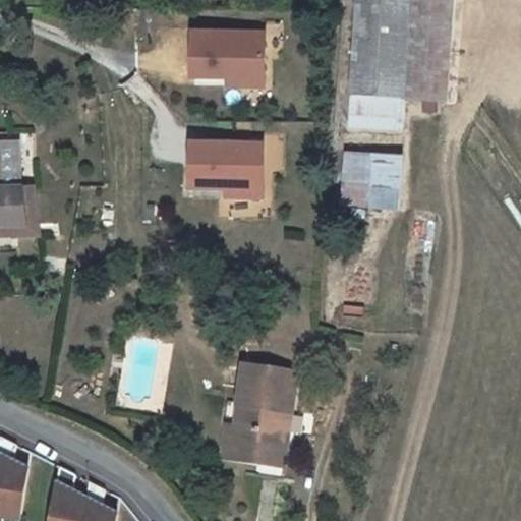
[(357,0),(352,98),(405,100),(440,103),(444,0),(357,0)]
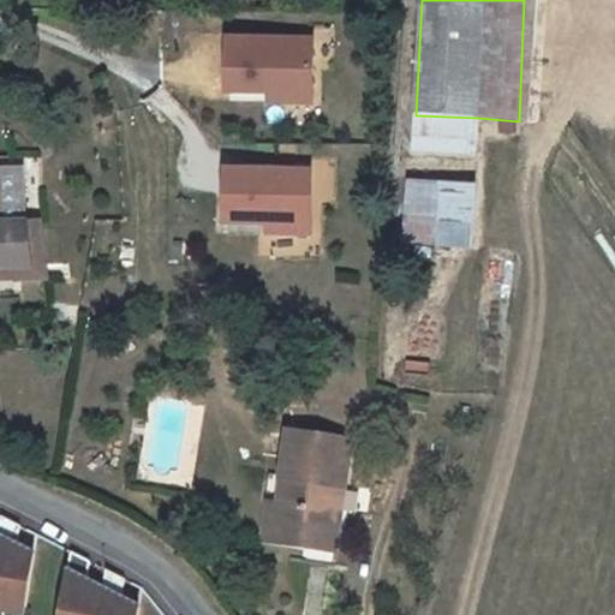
[(314,33),(220,31),(219,96),(264,96),(264,103),(312,103),(314,33)]
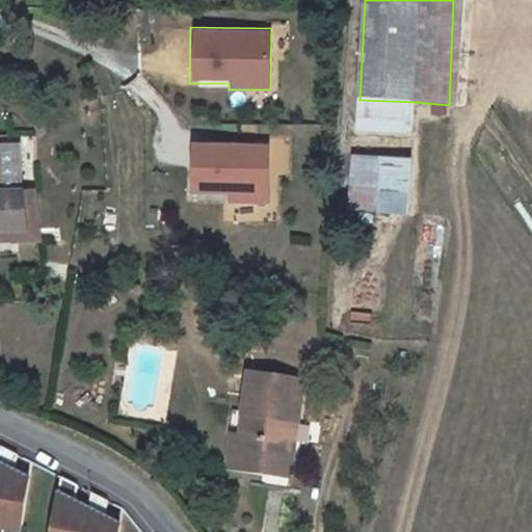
[(413,133),(414,102),(360,100),(358,131),(413,133)]
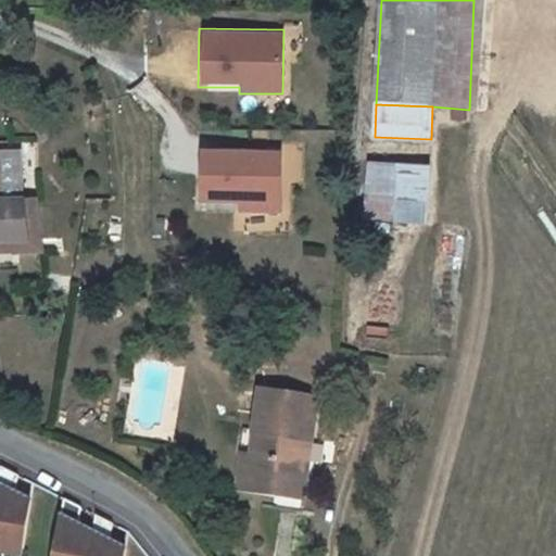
[(0,241),(21,240),(19,200),(9,200),(7,154),(4,131),(0,131),(0,241)]
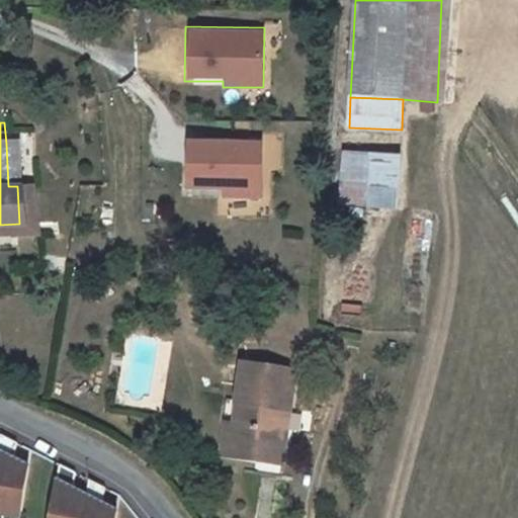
[(262,139),(185,139),(185,189),(220,189),(220,199),(262,199),(262,139)]
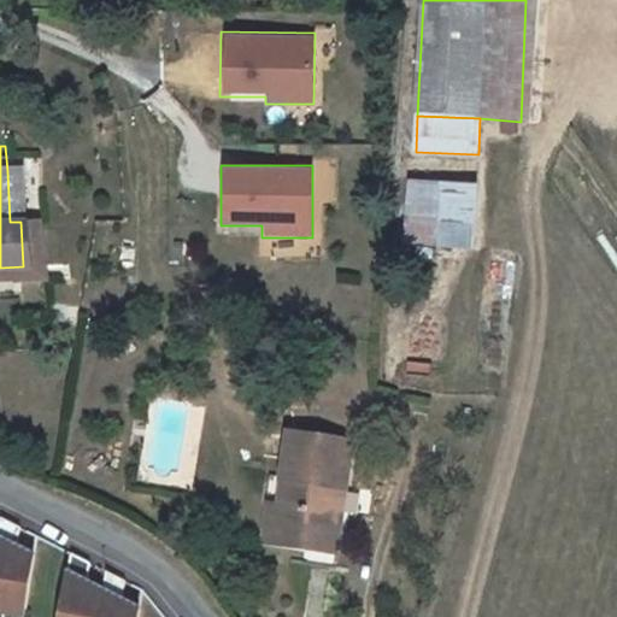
[(37,168),(7,171),(10,222),(21,222),(23,266),(52,265),(51,218),(41,219),(37,168)]
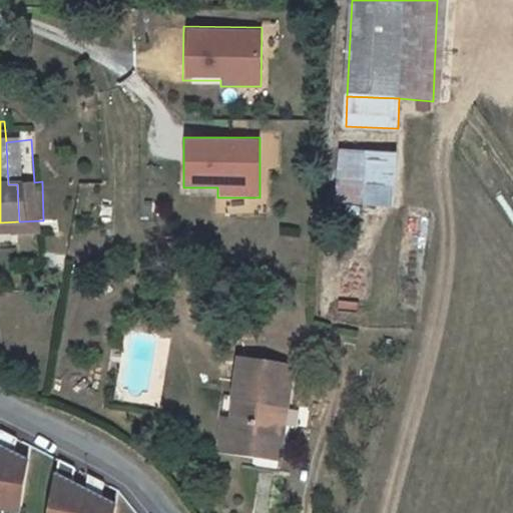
[(396,152),(344,149),(341,199),(393,202),(396,152)]
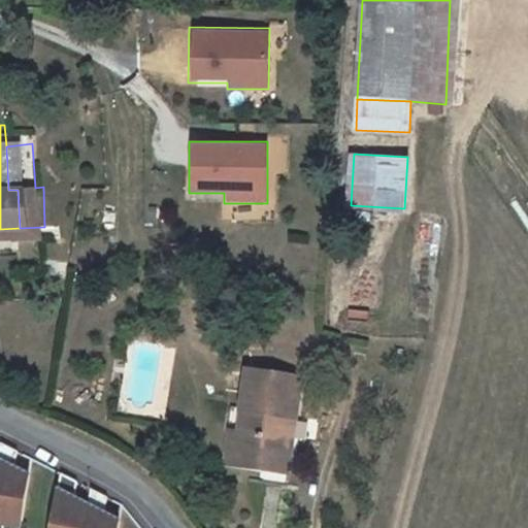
[(134,332),(123,330),(122,341),(133,342),(134,332)]
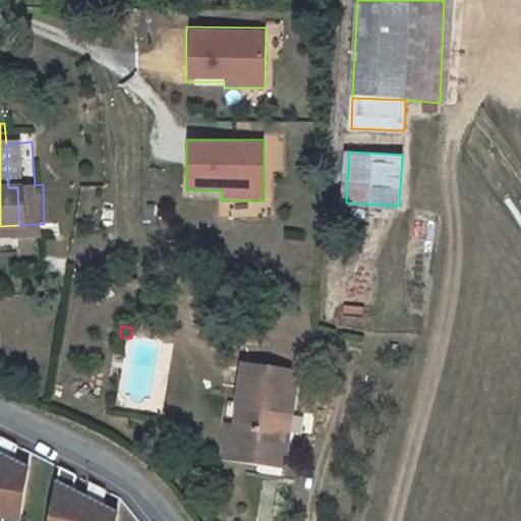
[(225,368),(221,430),(219,455),(248,458),(247,465),(253,465),(251,481),(270,482),(271,467),(275,467),(281,372),(225,368)]
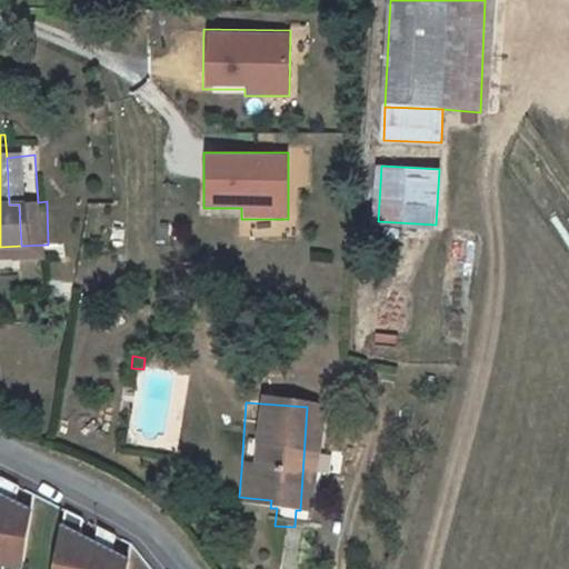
[(239,497),(241,470),(231,469),(229,505),(270,508),(271,500),(239,497)]
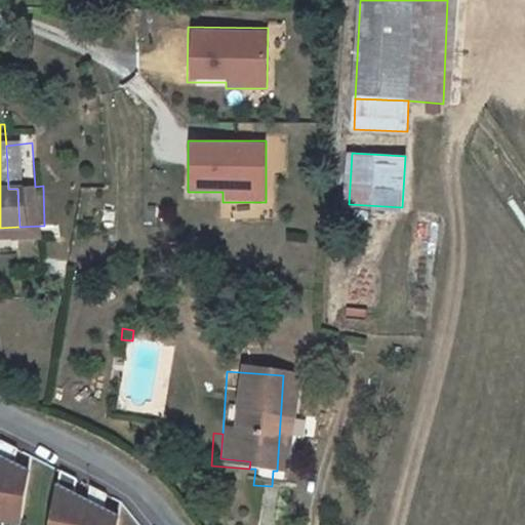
[(0,524),(13,524),(24,476),(8,468),(12,451),(0,444),(0,524)]
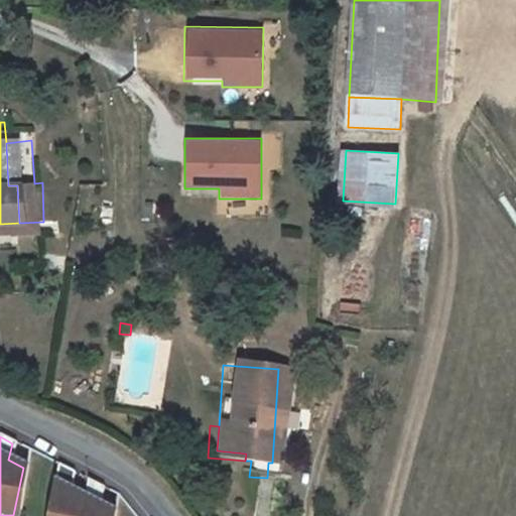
[(72,475),(55,467),(44,515),(109,515),(110,514),(95,506),(99,490),(85,483),(81,498),(68,490),(72,475)]
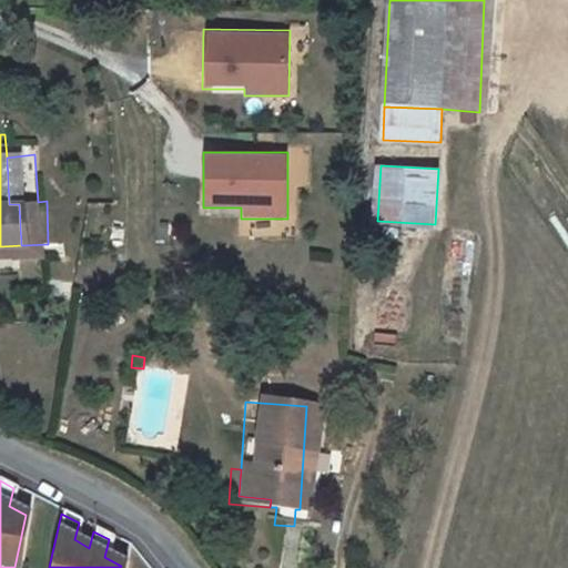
All buildings are outlined.
